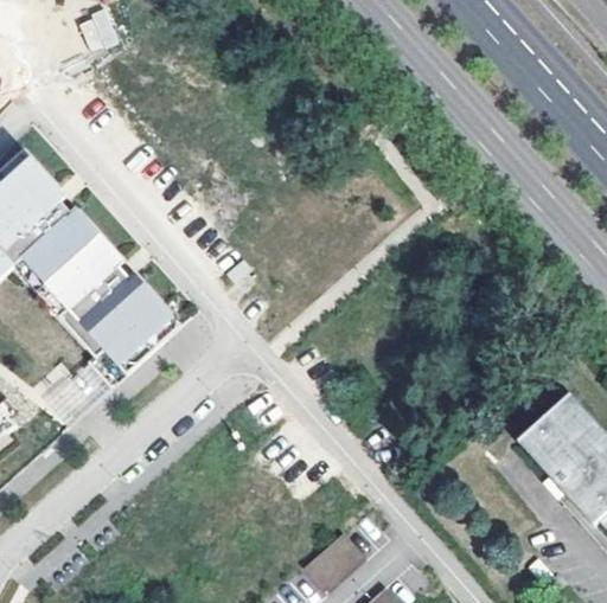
[(107,6),(77,18),(90,50),(120,39),(107,6)]
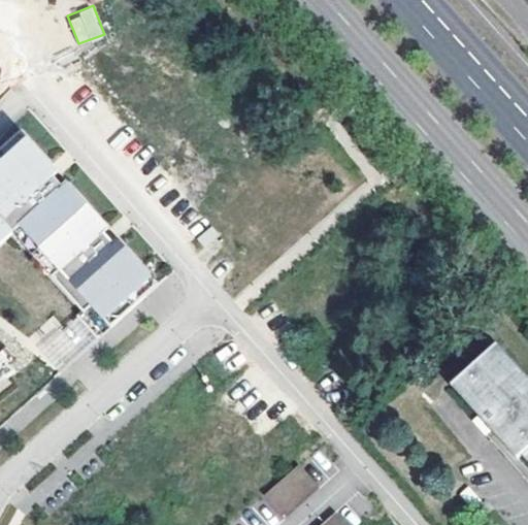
[(74,312),(96,335),(143,293),(137,286),(151,274),(116,235),(110,239),(106,234),(101,230),(107,225),(65,177),(60,182),(56,176),(52,172),(45,165),(50,161),(20,127),(0,143),(0,157),(0,158),(0,237),(9,229),(18,223),(57,266),(48,272),(79,307),(74,312)]
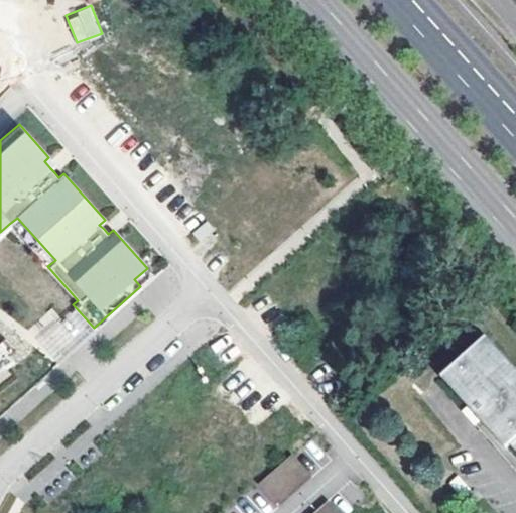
[(48,157),(44,161),(50,168),(55,164),(48,157)]
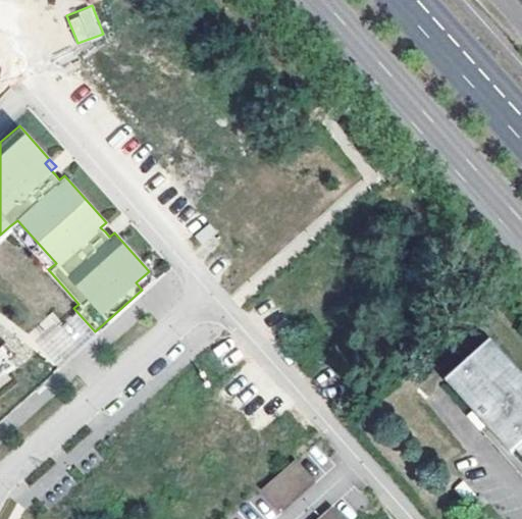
[(17,220),(9,226),(48,269),(56,263),(17,220)]
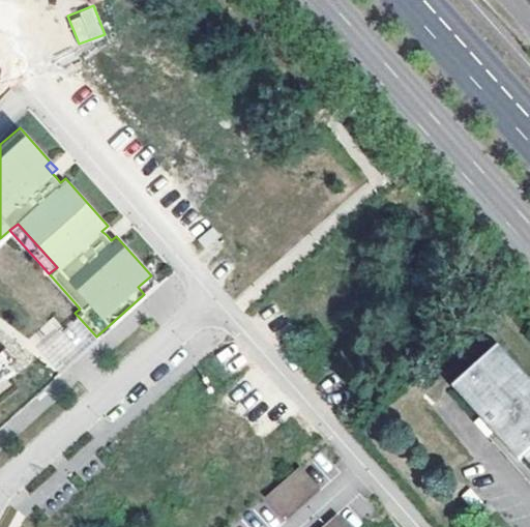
[(157,282),(151,275),(138,287),(144,294),(157,282)]
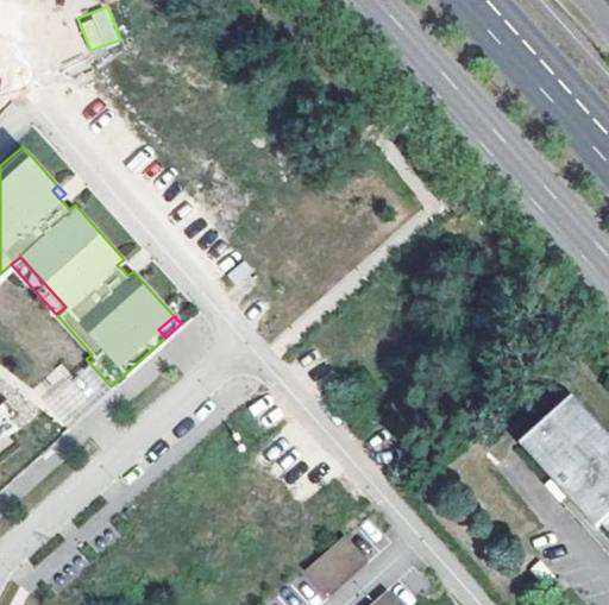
[(111,386),(86,359),(43,398),(67,426),(71,421),(111,386)]
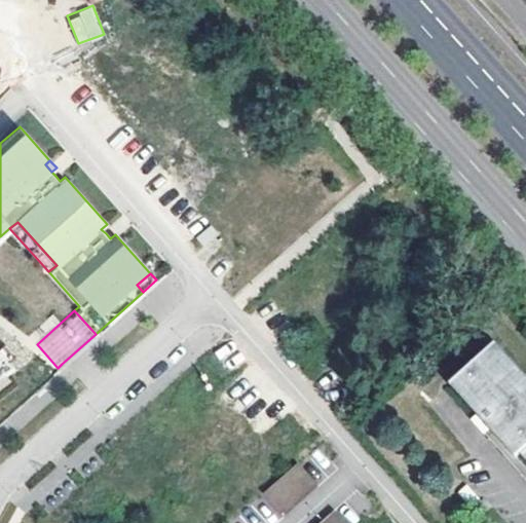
[(520,451),(524,447),(525,445),(525,367),(499,336),(453,376),(520,451)]
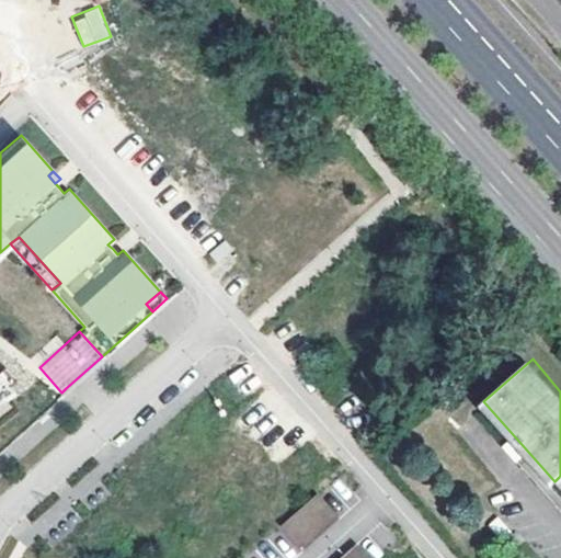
[(0,408),(20,395),(0,375),(0,408)]
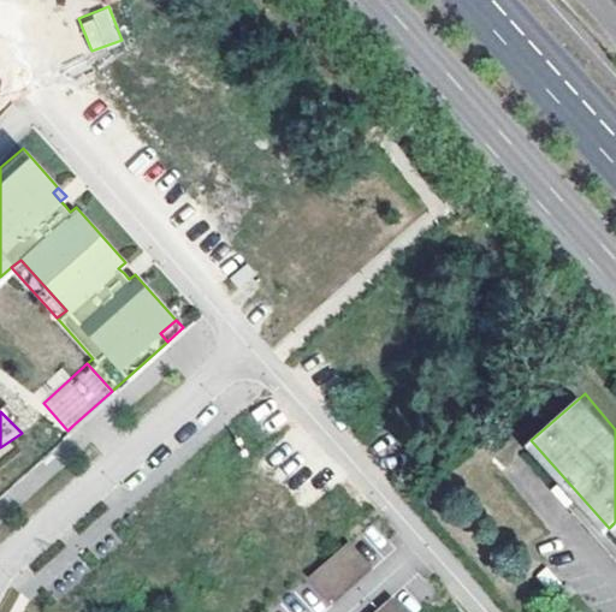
[(349,540),(309,576),(333,602),(373,566),(349,540)]
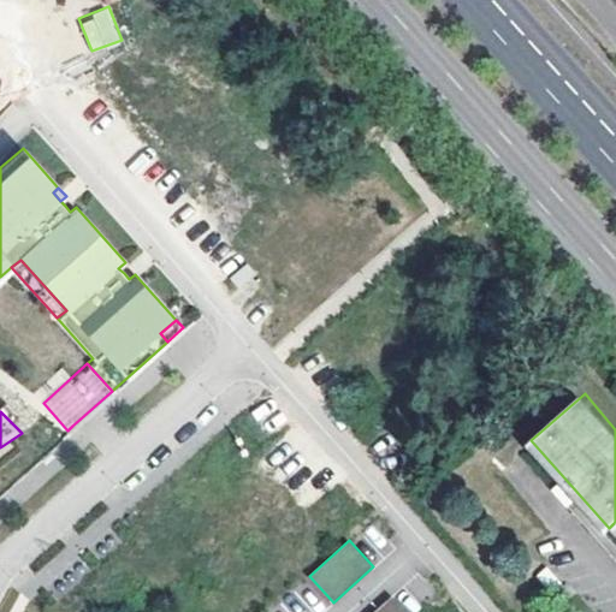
[(408,611),(391,593),(371,611),(408,611)]
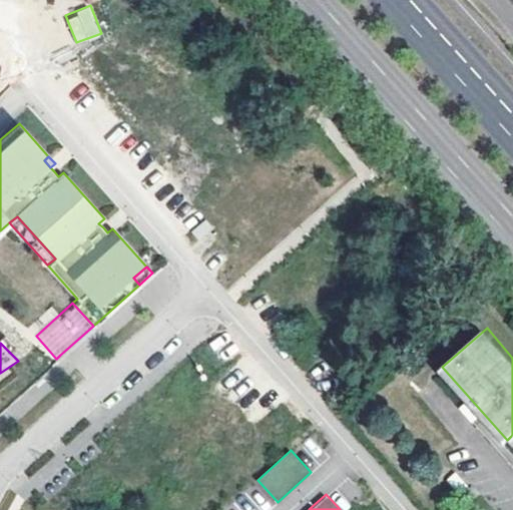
All buildings are outlined.
